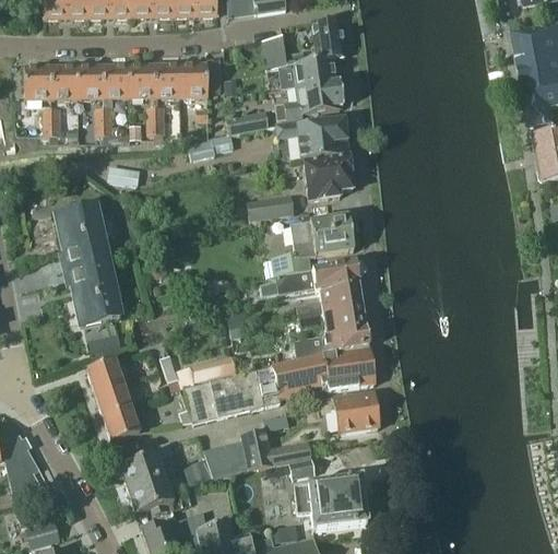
[(42,0),(43,19),(66,18),(64,0),(42,0)]
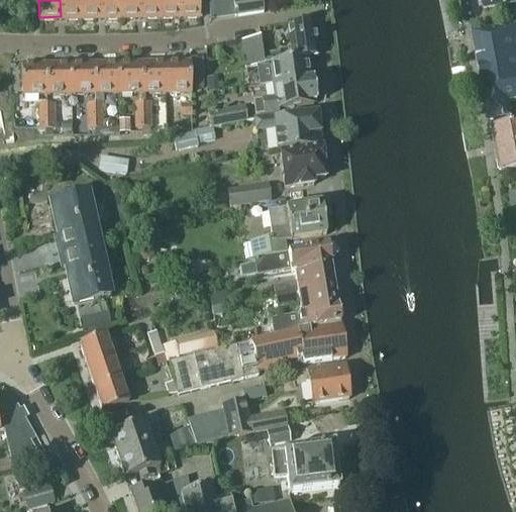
[(60,0),(61,16),(81,16),(80,0),(60,0)]
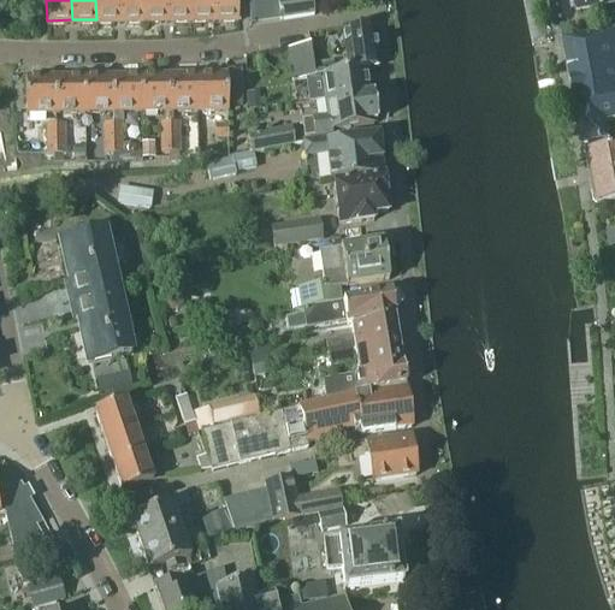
[(95,0),(96,19),(119,19),(118,0),(95,0)]
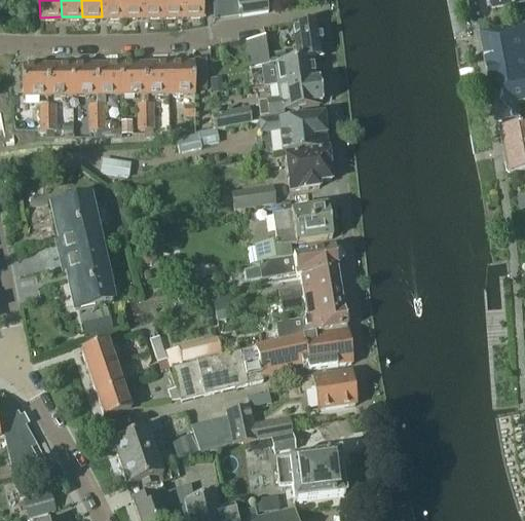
[(101,0),(102,16),(122,15),(121,0),(101,0)]
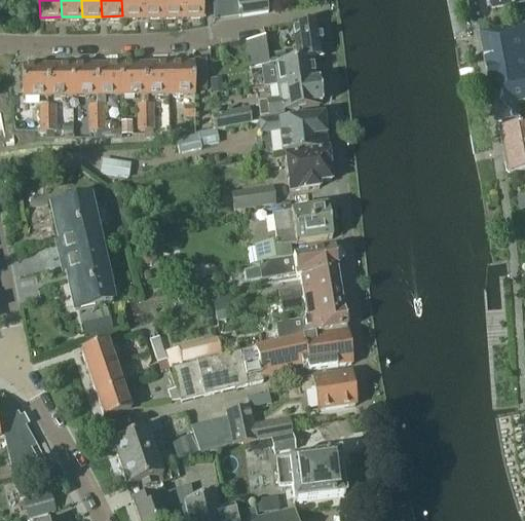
[(121,0),(122,15),(143,15),(142,0),(121,0)]
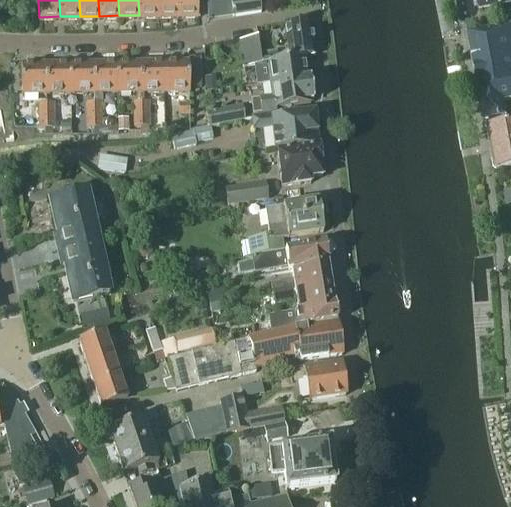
[(138,0),(139,15),(159,15),(158,0),(138,0)]
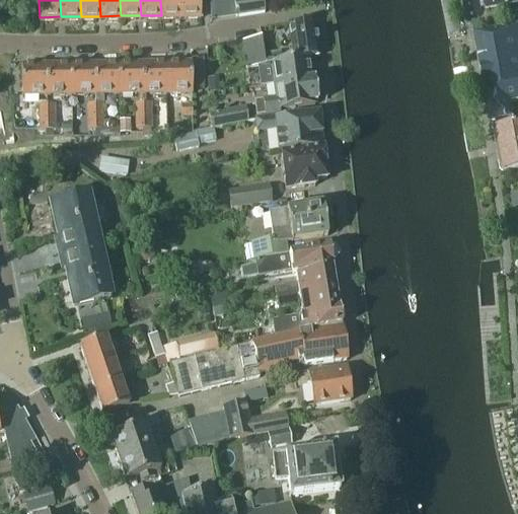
[(160,0),(161,15),(180,14),(179,0),(160,0)]
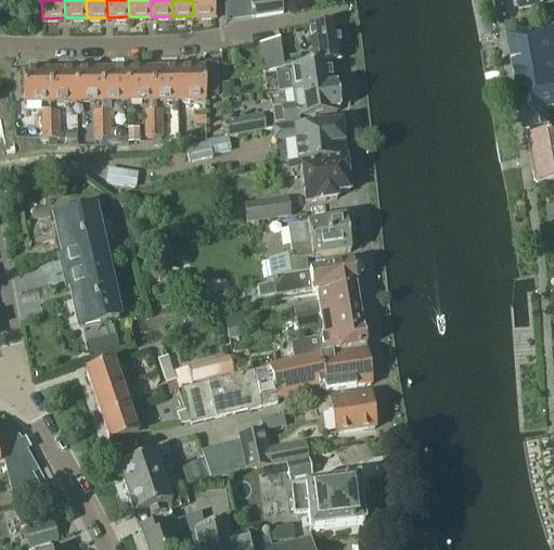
[(192,0),(193,15),(217,15),(216,0),(192,0)]
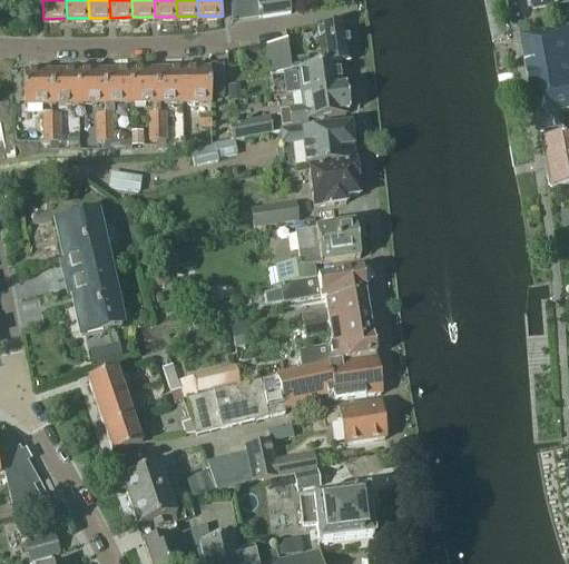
[(261,15),(292,8),(290,0),(258,0),(261,15)]
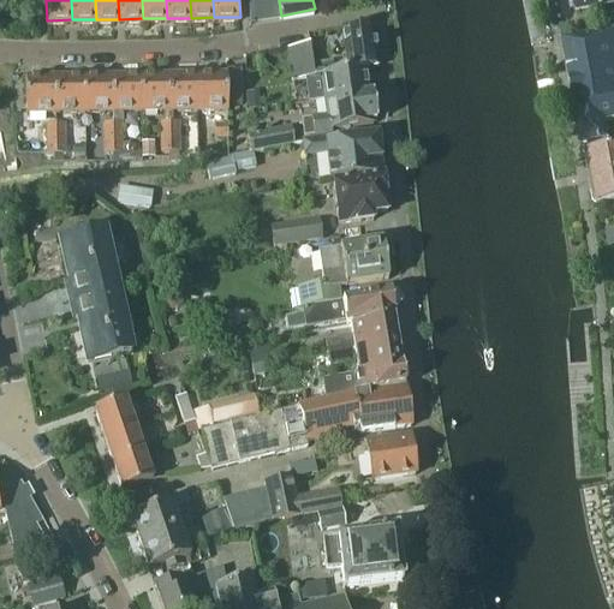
[(578,0),(579,7),(604,3),(607,11),(613,9),(613,0),(578,0)]
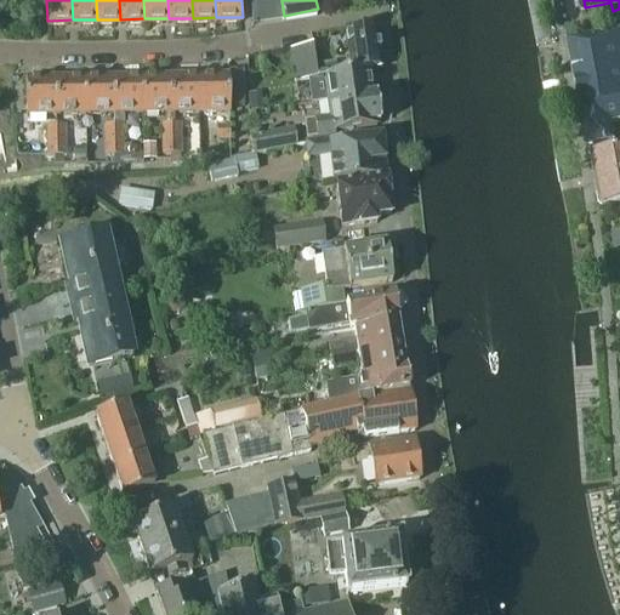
[(343,24),(330,27),(334,56),(336,68),(351,66),(368,64),(384,61),(376,20),(343,24)]
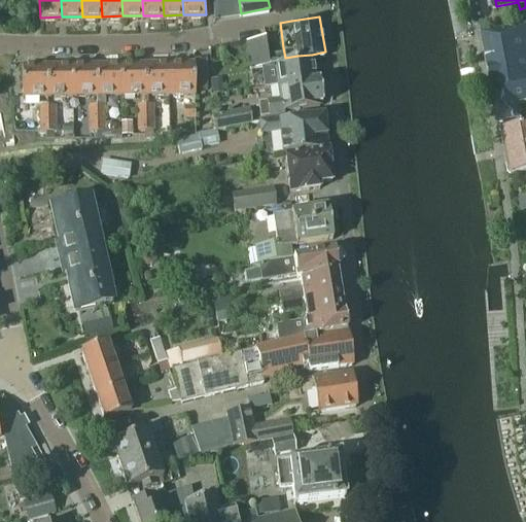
[(482,30),(489,69),(525,62),(525,22),(482,30)]
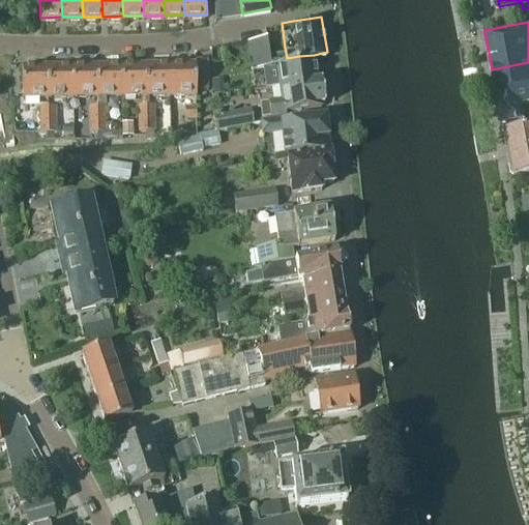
[(267,33),(248,36),(253,64),(266,63),(269,84),(282,83),(318,76),(314,55),(299,56),(287,58),(278,59),(272,60),(270,50),(267,33)]
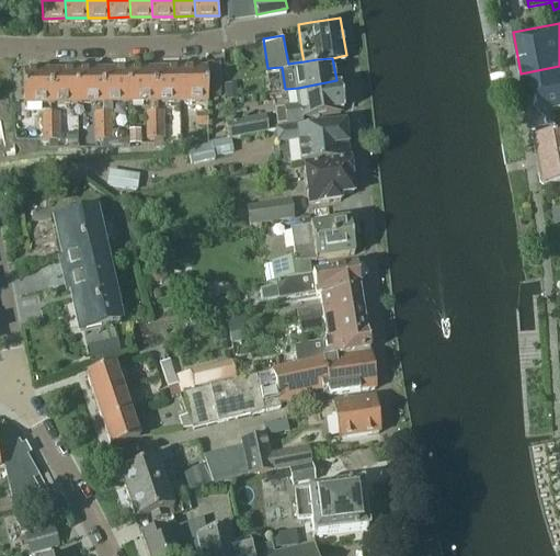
[(301,50),(286,53),(288,64),(295,63),(304,61),(301,50)]
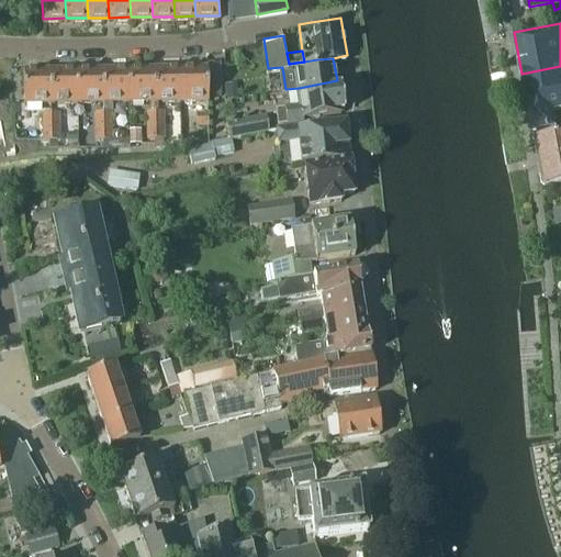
[(209,98),(208,63),(181,64),(182,98),(209,98)]
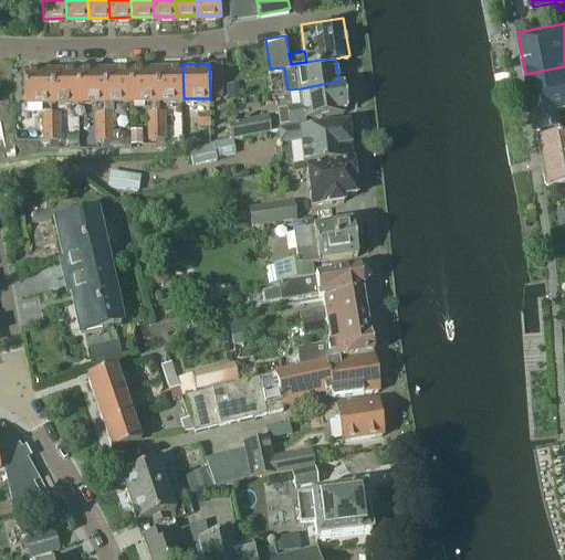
[(129,64),(103,65),(104,101),(104,107),(112,107),(112,99),(131,99),(129,64)]
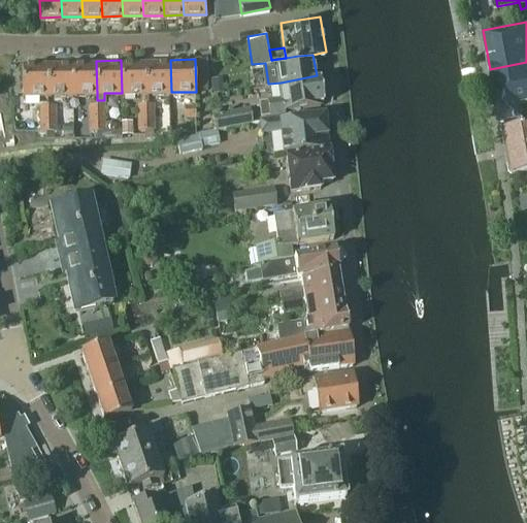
[(146,93),(145,60),(121,60),(122,93),(146,93)]
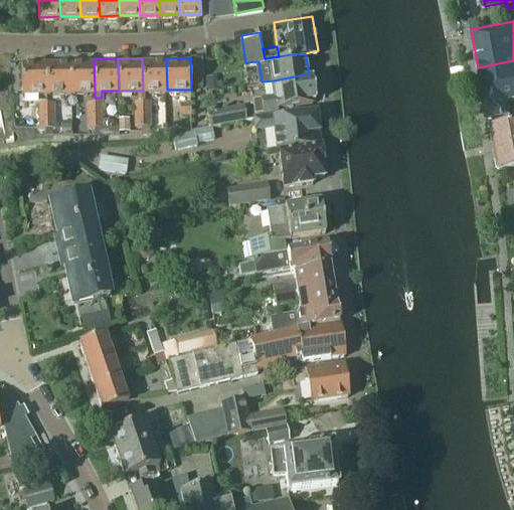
[(166,58),(142,58),(143,91),(167,90),(166,58)]
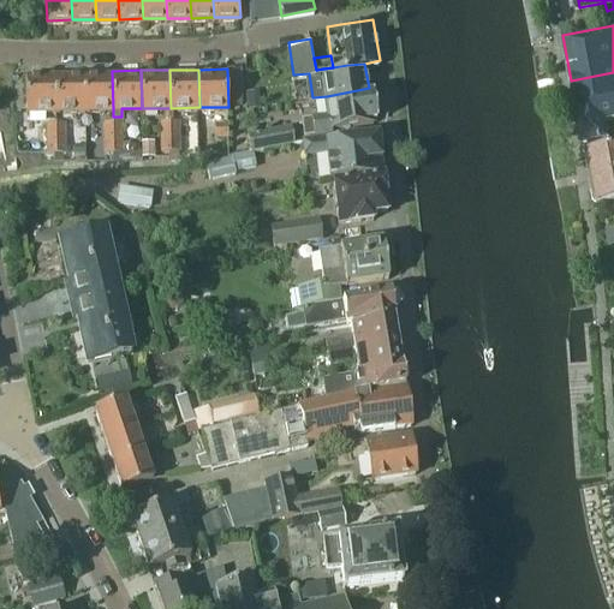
[(83,71),(54,72),(55,109),(84,109),(83,71)]
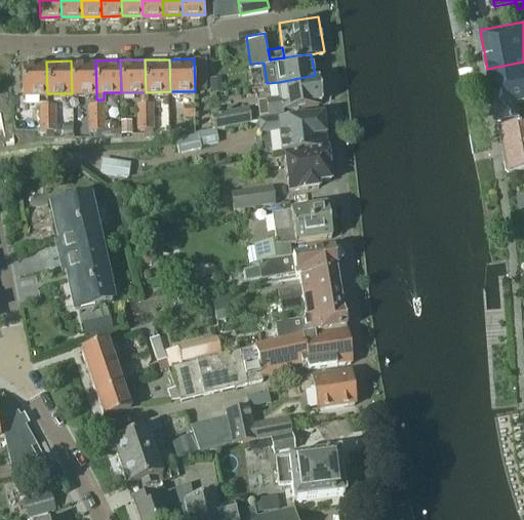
[(96,93),(95,61),(71,61),(72,93),(96,93)]
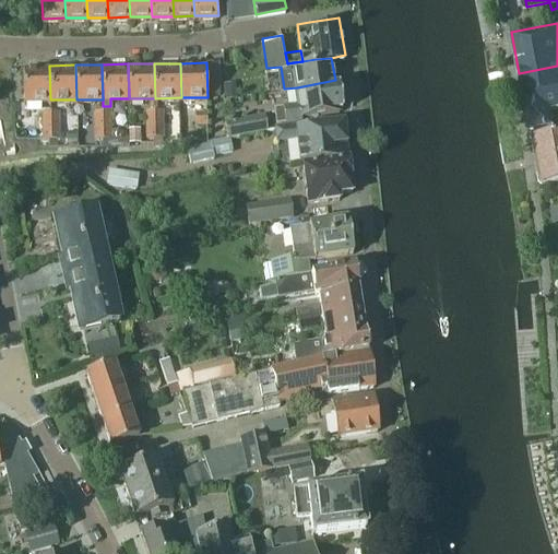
[(24,101),(50,99),(49,66),(23,66),(24,101)]
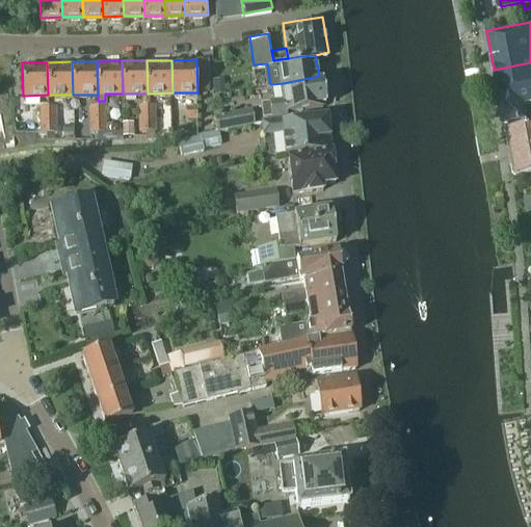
[(530,62),(494,70),(503,120),(526,115),(523,99),(530,97),(530,62)]
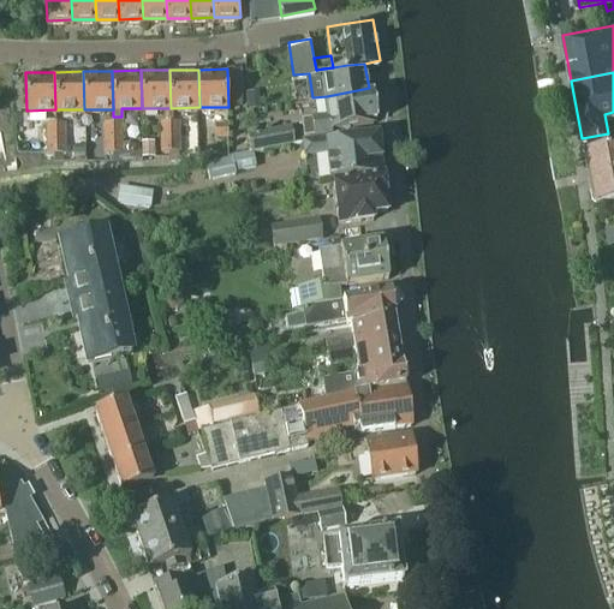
[(371,87),(369,88),(327,96),(328,112),(303,115),(305,132),(331,127),(331,124),(373,119),(373,117),(376,115),(371,87)]
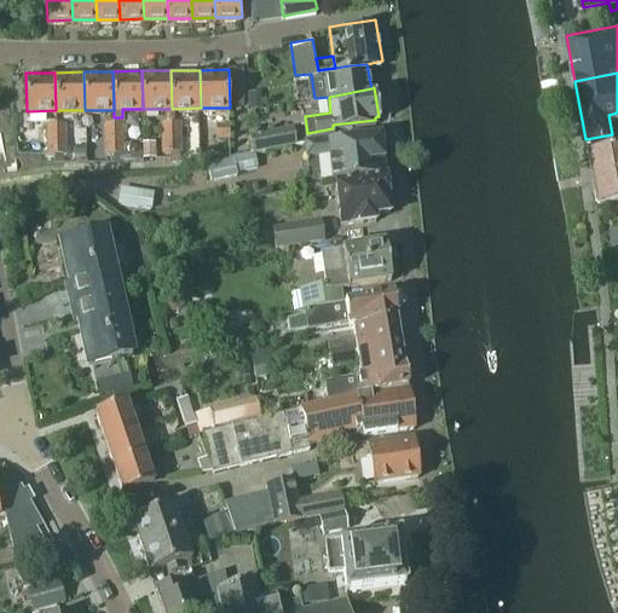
[(249,105),(260,104),(259,90),(249,91),(249,105)]
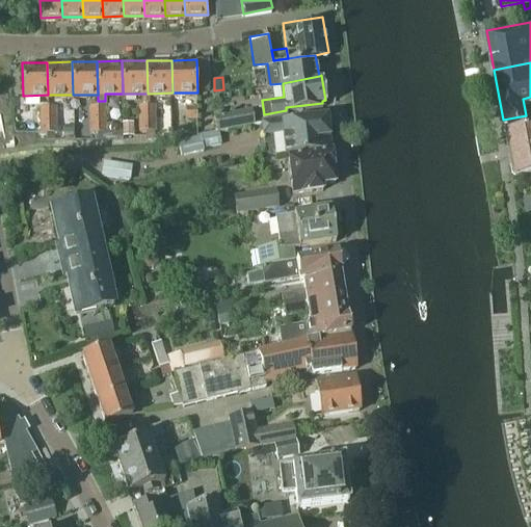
[(90,101),(90,114),(105,114),(105,101),(98,101),(90,101)]
